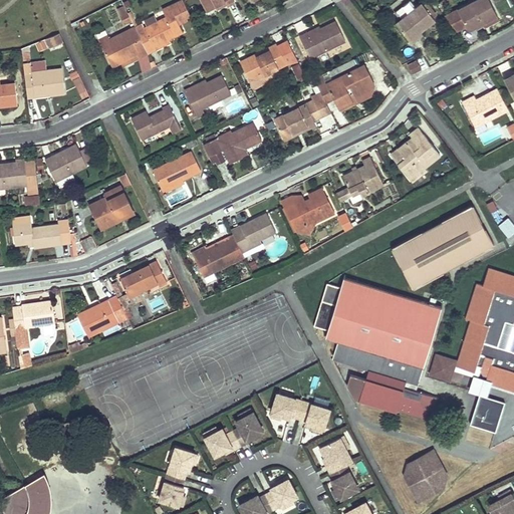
[(184,0),(180,0),(178,1),(187,19),(192,17),(184,0)]
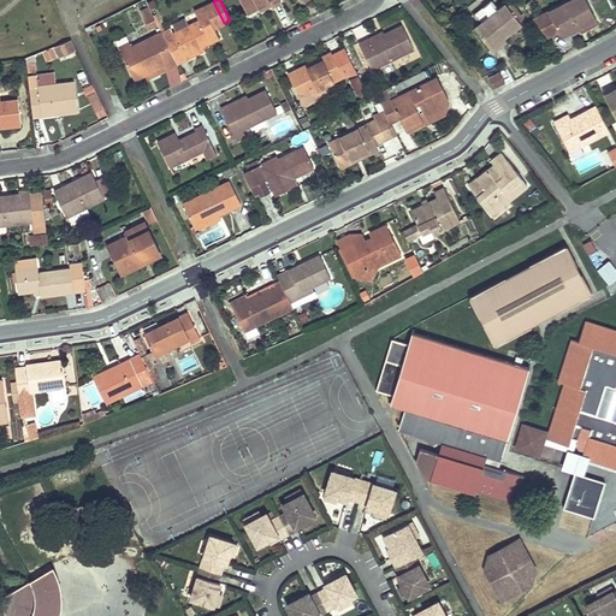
[(242,0),(248,12),(259,7),(271,1),(272,5),(280,0),(242,0)]
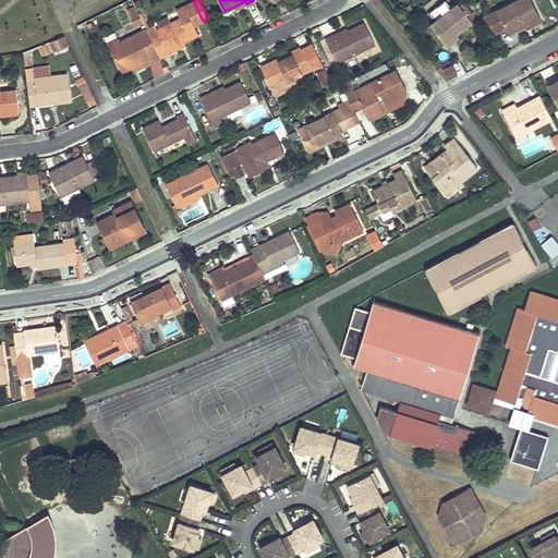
[(532,0),(514,0),(484,16),(499,37),(510,31),(511,33),(518,29),(542,17),(532,0)]
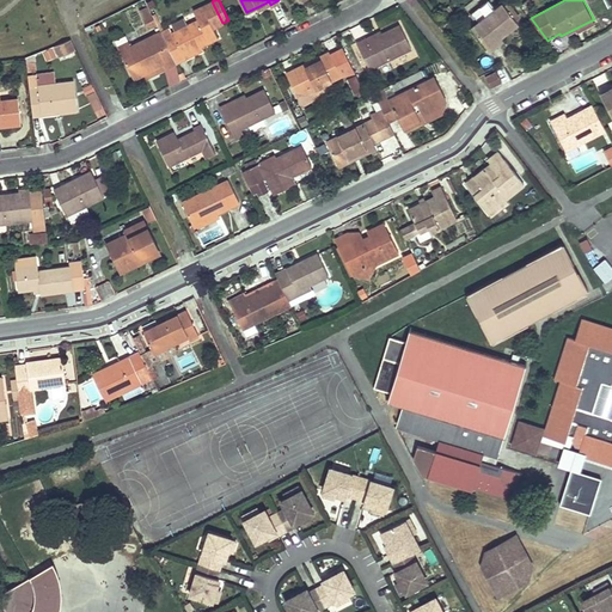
[(165,29),(161,31),(177,62),(187,57),(184,54),(202,46),(219,37),(214,28),(222,23),(212,1),(194,11),(199,19),(173,32),(171,26),(165,29)]
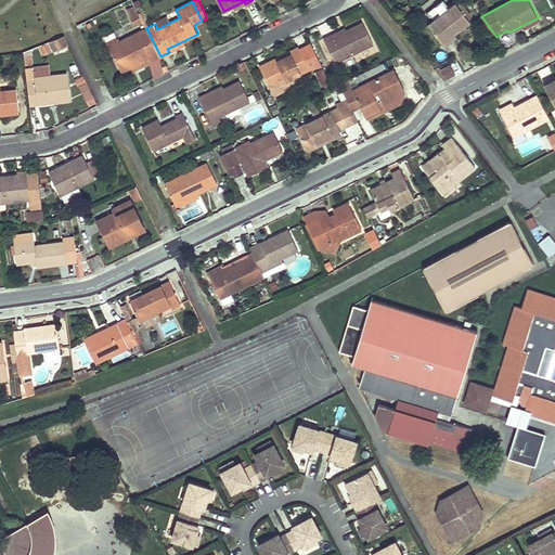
[(431,12),(433,13),(437,18),(450,8),(444,1),(431,12)]
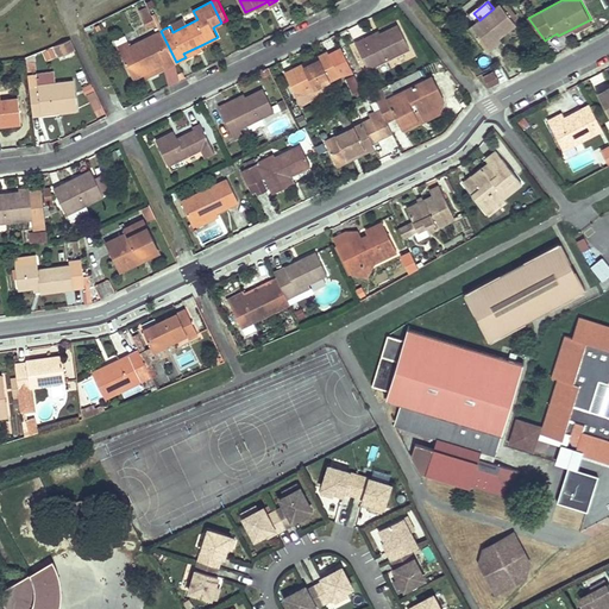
[(475,14),(468,20),(472,25),(470,26),(485,46),(500,36),(516,23),(501,2),(494,8),(479,20),(475,14)]
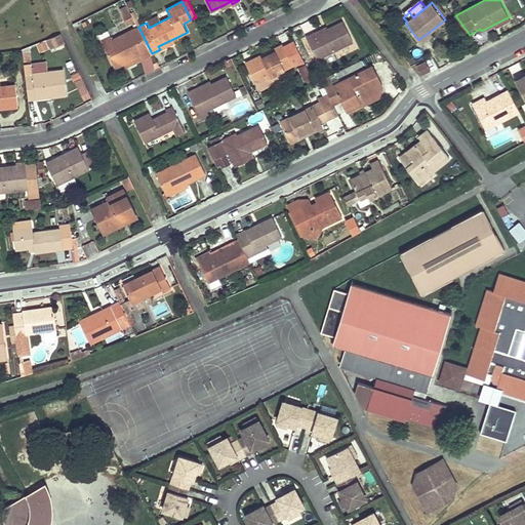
[(132,7),(129,8),(133,15),(138,27),(142,25),(132,7)]
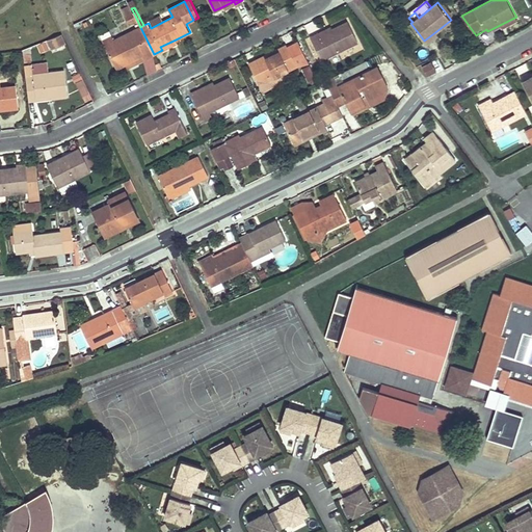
[(131,8),(124,11),(128,20),(132,18),(135,16),(131,8)]
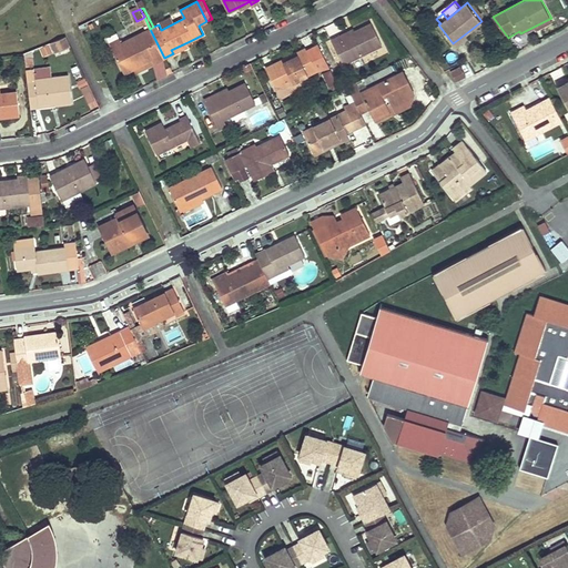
[(551,18),(527,30),(528,33),(553,21),(551,18)]
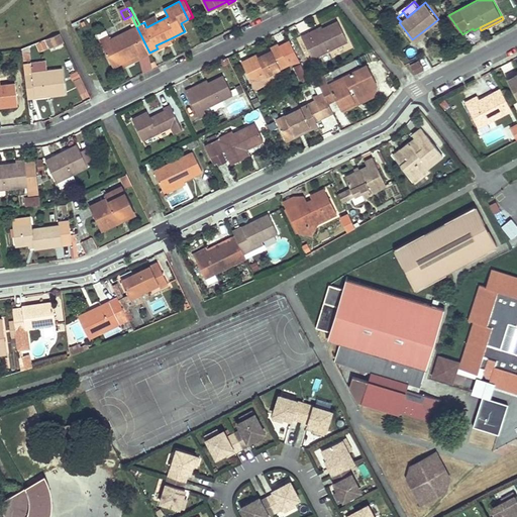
[(310,32),(301,36),(312,58),(347,40),(338,20),(323,28),(311,34),(310,32)]
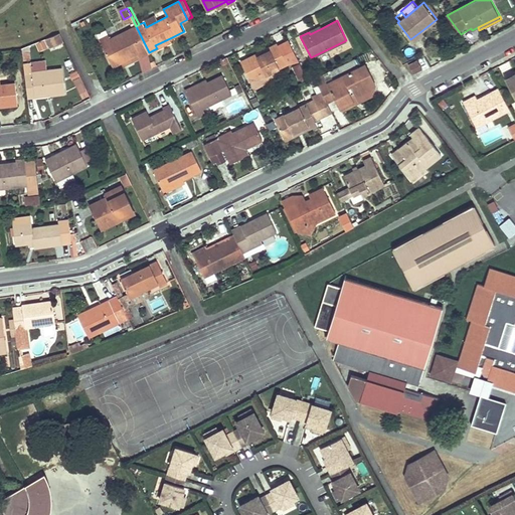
[(133,27),(110,38),(111,41),(103,44),(113,66),(122,62),(138,54),(139,57),(149,52),(136,26),(133,27)]
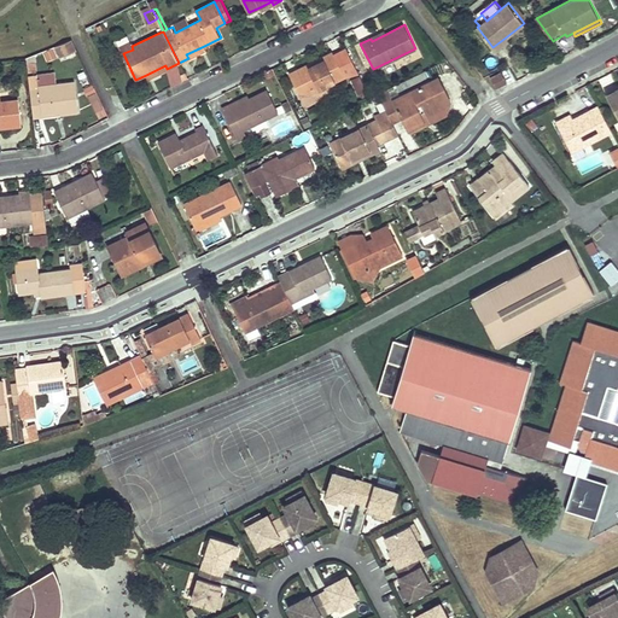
[(507,36),(493,47),(495,50),(509,39),(507,36)]
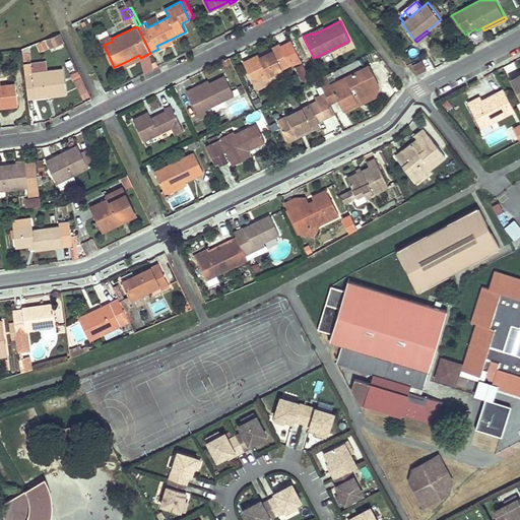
[(36,41),(38,50),(64,44),(62,35),(36,41)]
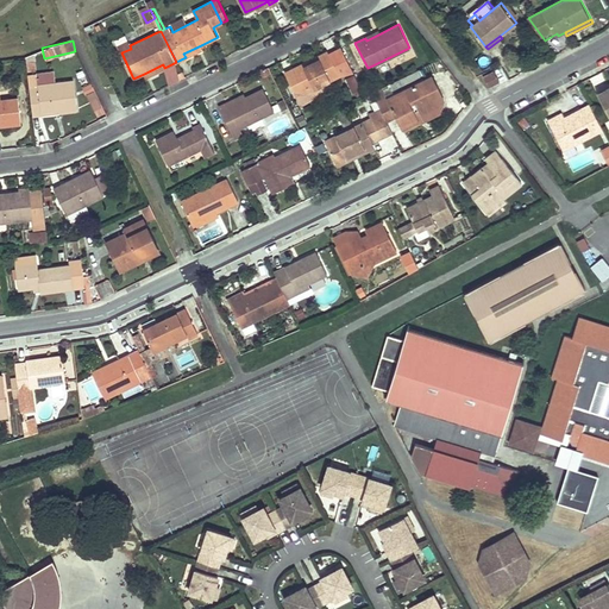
[(201,45),(183,54),(186,57),(203,49),(201,45)]
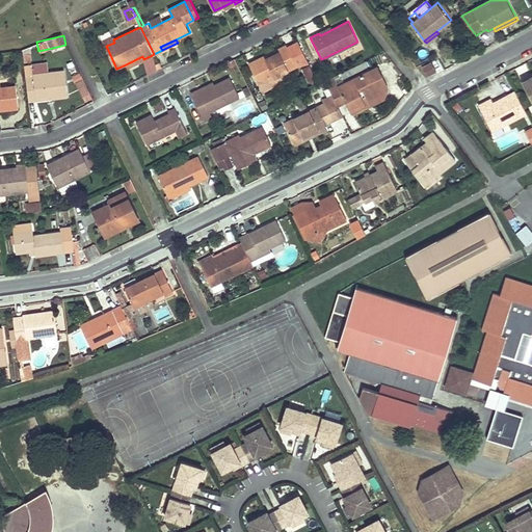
[(298,42),(296,44),(307,63),(309,63),(298,42)]
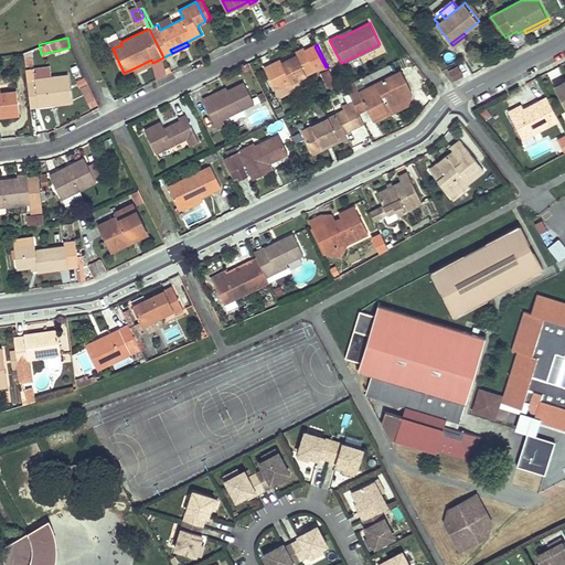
[(272,63),(264,67),(279,97),(286,94),(283,86),(299,78),(316,71),(326,67),(315,46),(306,51),(305,48),(284,57),(286,61),(274,66),(272,63)]
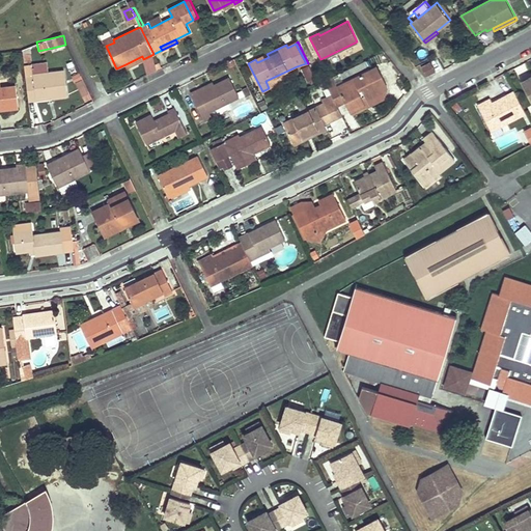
[(142,56),(126,64),(128,66),(143,59),(142,56)]
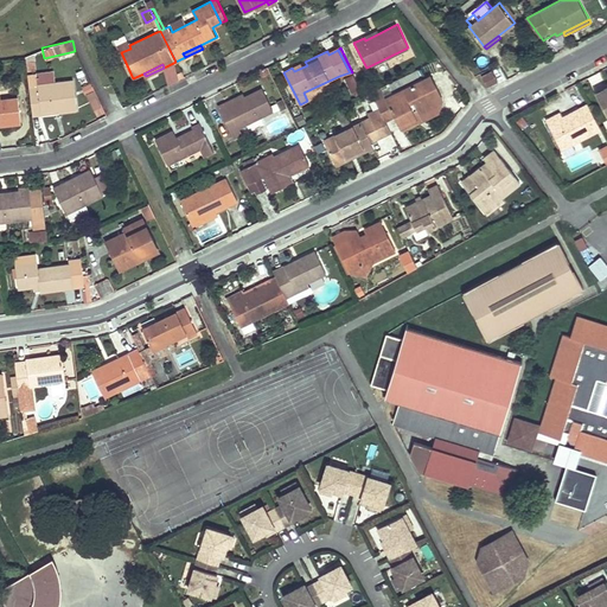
[(493,70),(483,76),(489,87),(498,81),(493,70)]
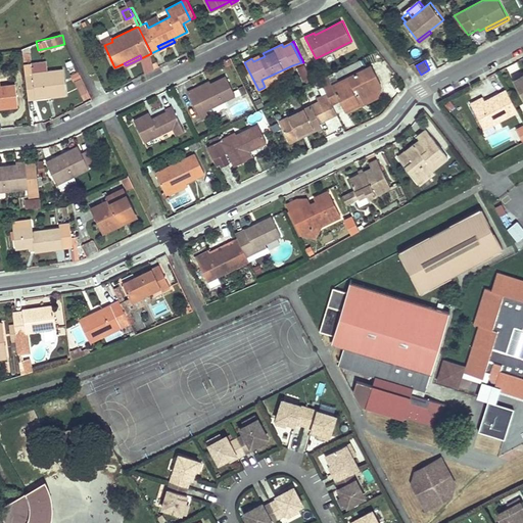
[(372,65),(325,88),(327,94),(332,103),(341,98),(346,109),(360,102),(357,95),(360,93),(362,96),(382,87),(372,65)]
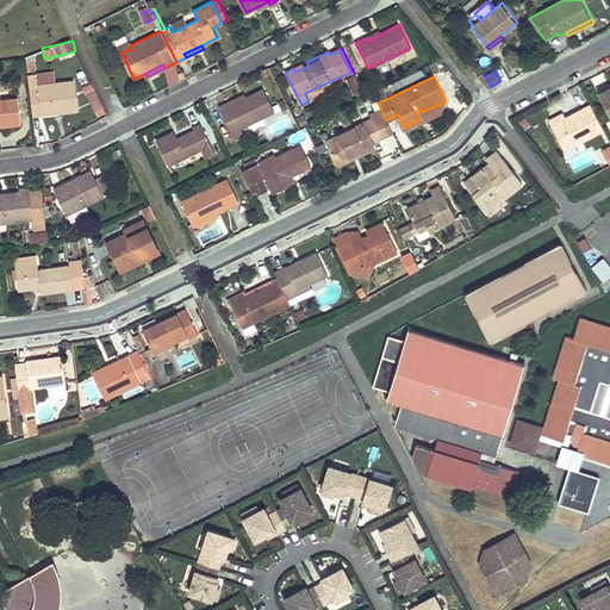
[(39,88),(30,89),(32,114),(43,114),(42,111),(60,109),(60,112),(78,110),(75,80),(38,85),(39,88)]
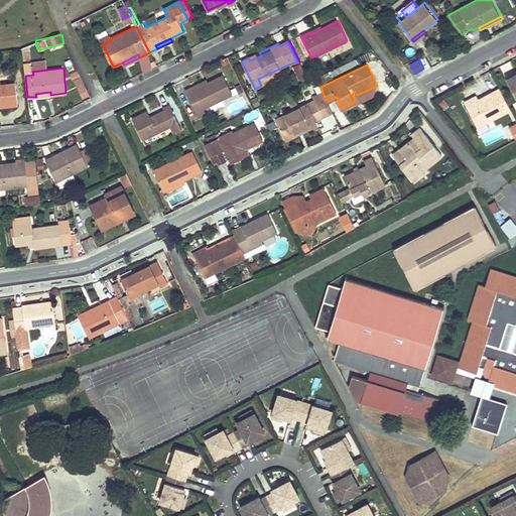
[(273,72),(258,79),(261,86),(267,83),(266,81),(275,77),(273,72)]
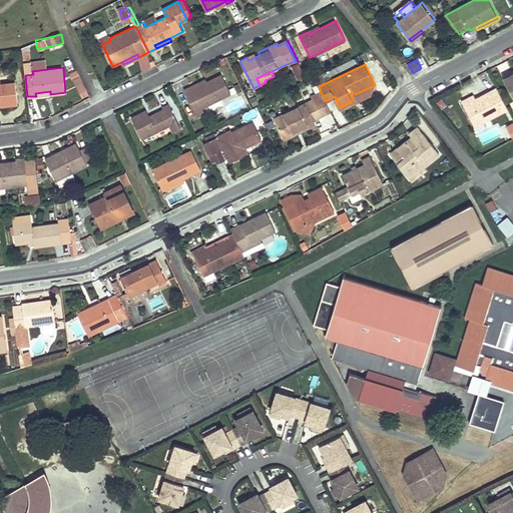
[(512,73),(504,78),(512,94),(512,73)]
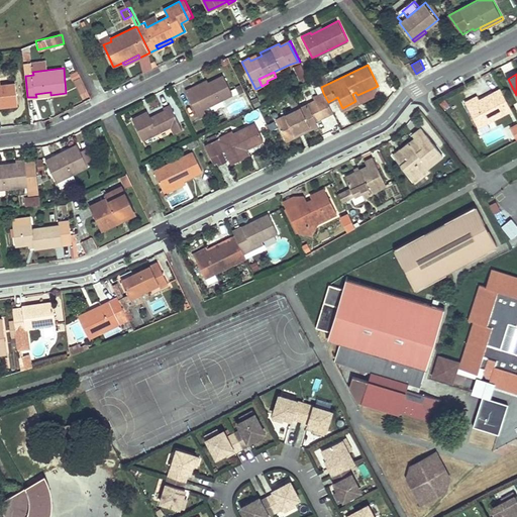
[(223,75),(187,93),(197,112),(232,94),(223,75)]
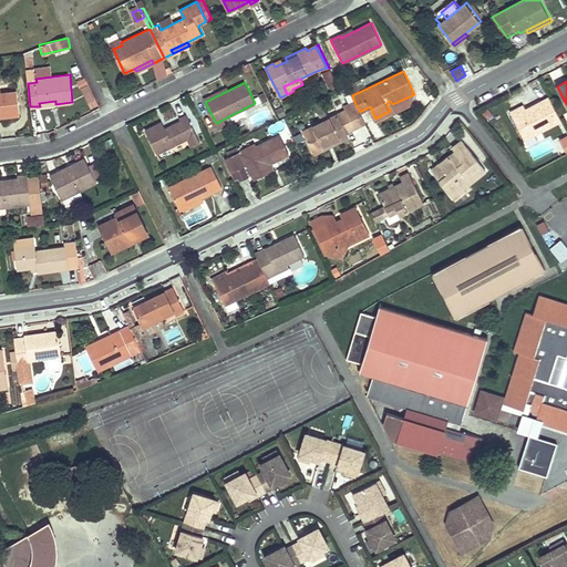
[(0,116),(20,114),(17,92),(1,93),(0,93),(0,116)]
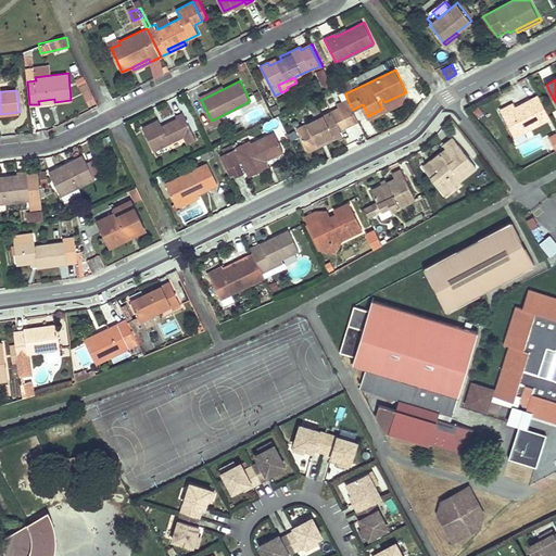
[(516,108),(504,114),(515,137),(551,118),(539,96),(516,108)]
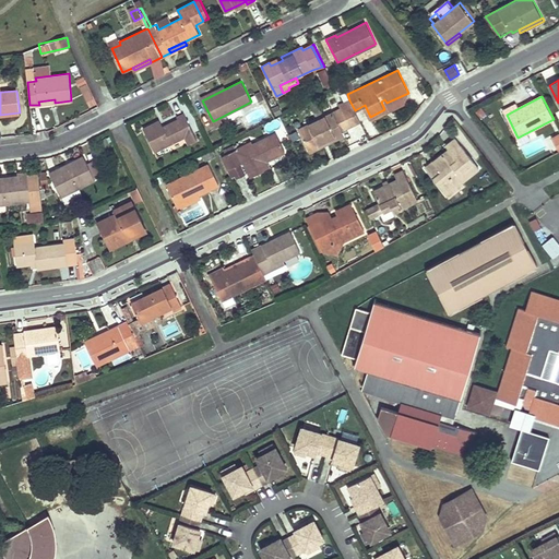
[(341,108),(299,129),(308,147),(325,139),(328,142),(344,134),(342,129),(359,120),(355,110),(349,100),(340,105),(341,108)]
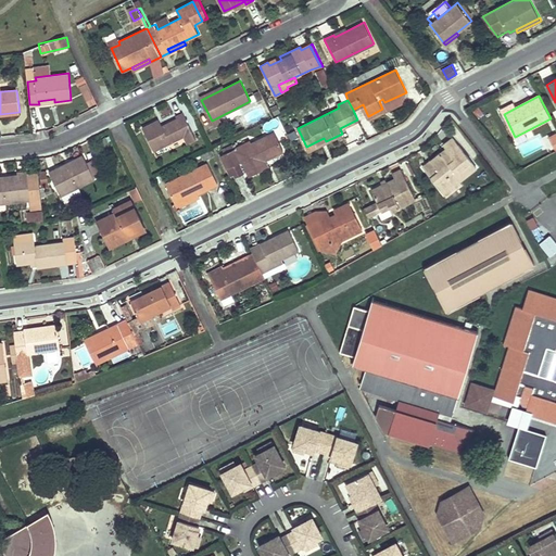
[(502,110),(504,114),(516,108),(514,104),(502,110)]
